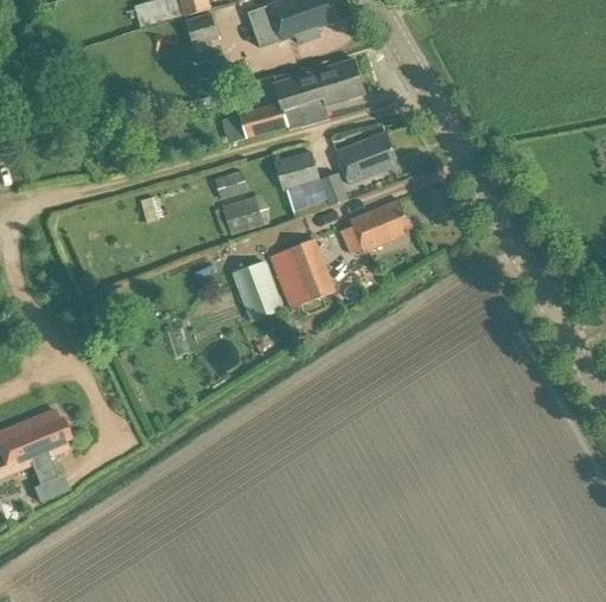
[(185,15),(209,8),(206,0),(184,0),(180,0),(185,15)]
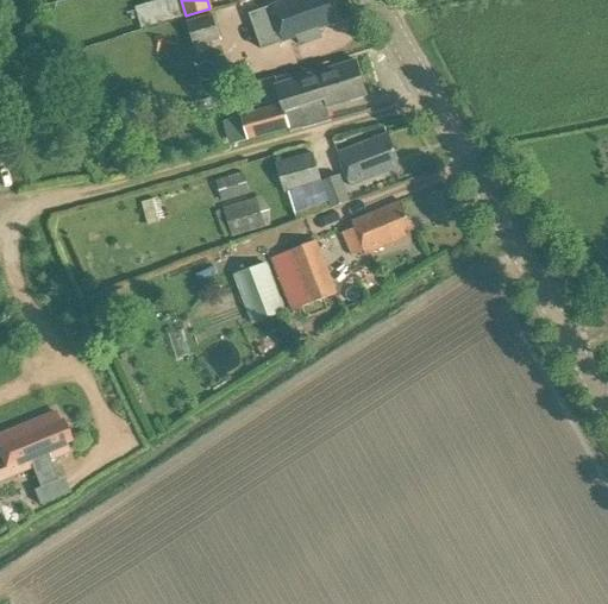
[(282,0),(249,12),(261,46),(282,38),(283,39),(298,35),(300,43),(320,36),(317,27),(334,20),(327,0),(282,0)]
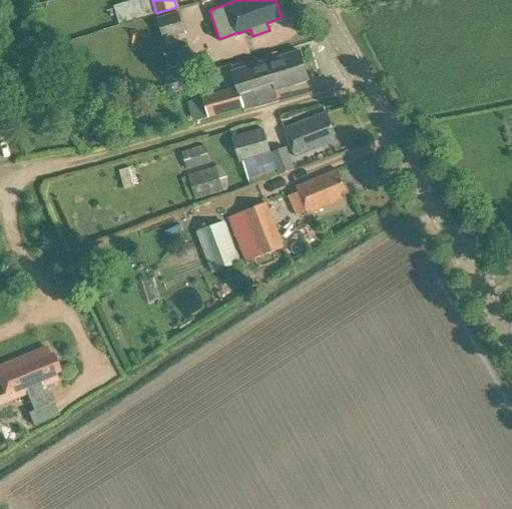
[(184,32),(177,10),(156,17),(163,38),(184,32)]
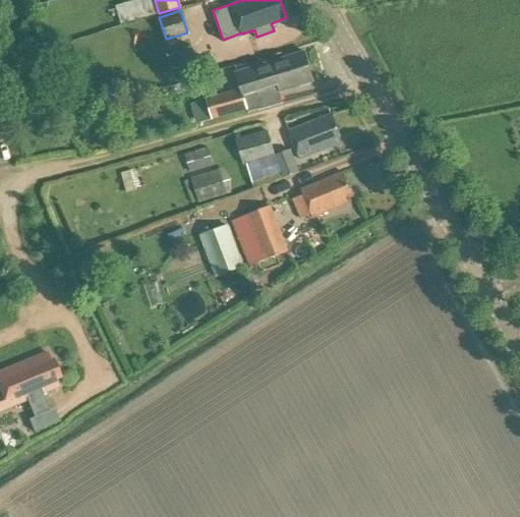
[(279,91),(311,80),(302,51),(235,70),(239,88),(206,98),(212,118),(246,108),(246,110),(257,107),(252,91),(276,83),(279,91)]
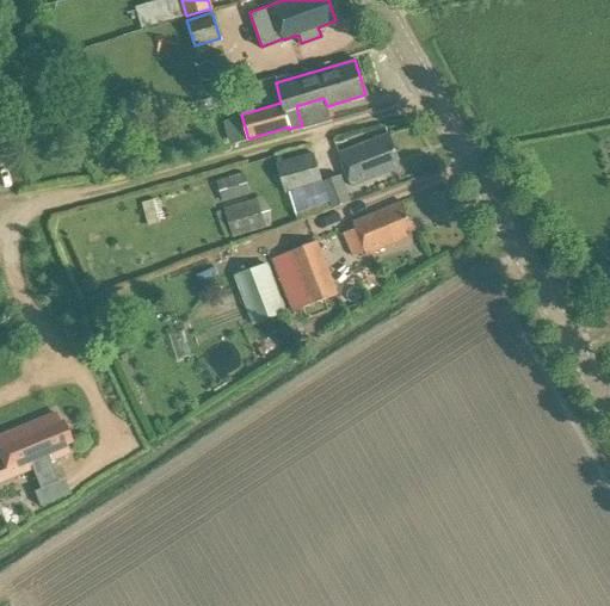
[(247,138),(242,121),(229,124),(234,142),(247,138)]
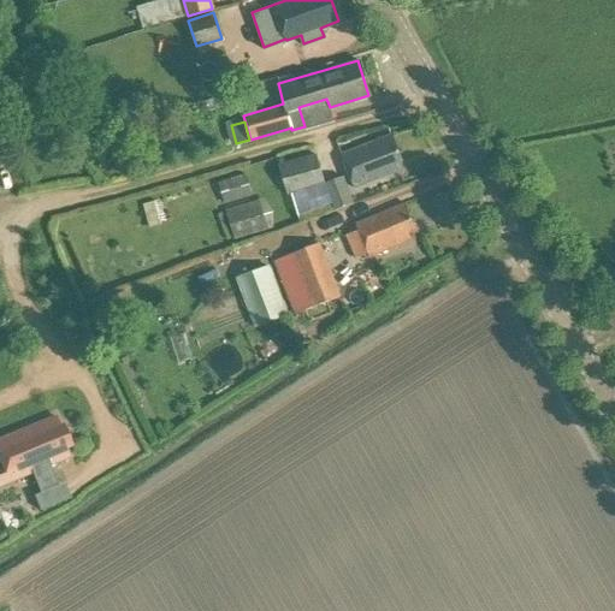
[(395,161),(401,159),(391,134),(341,153),(354,187),(398,168),(395,161)]
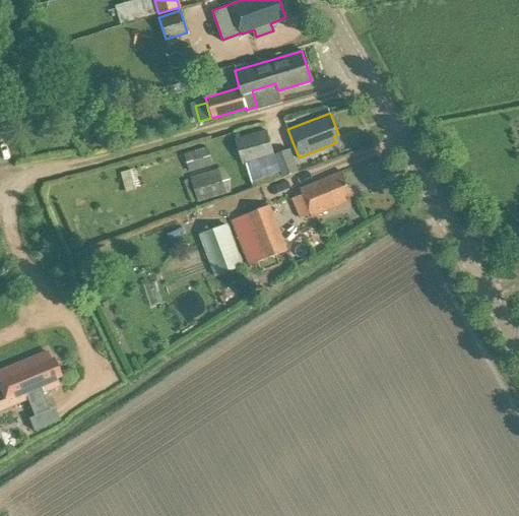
[(242,163),(244,163),(273,153),(266,130),(235,138),(242,163)]
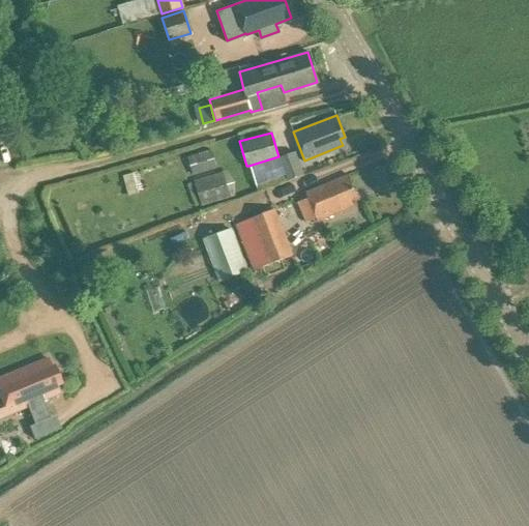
[(134,190),(215,166),(211,150),(128,172),(134,190)]
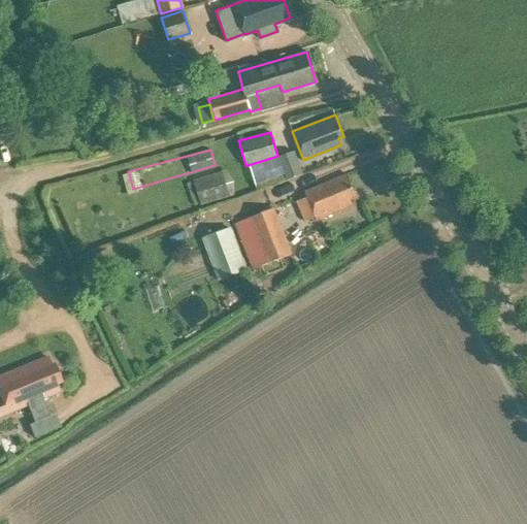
[(284,177),(300,173),(294,152),(277,156),(248,165),(253,184),(284,174),(284,177)]
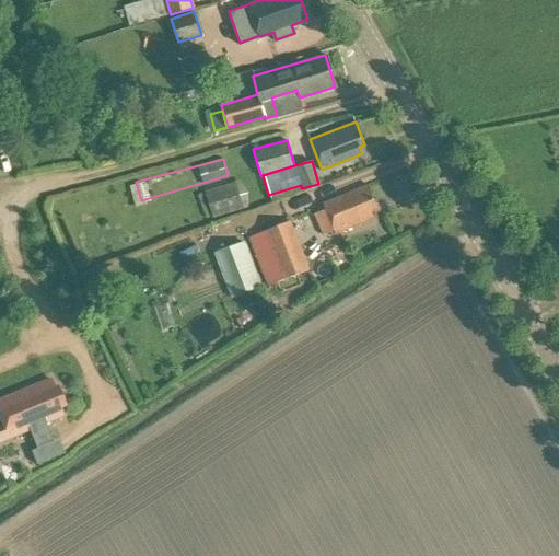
[(240,178),(205,189),(213,220),(248,209),(240,178)]
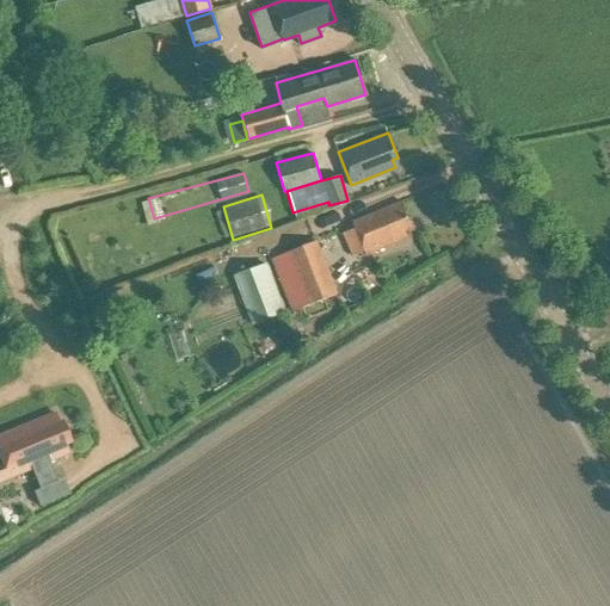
[(404,228),(411,226),(401,199),(352,221),(355,227),(343,232),(352,254),(364,249),(365,253),(407,235),(404,228)]
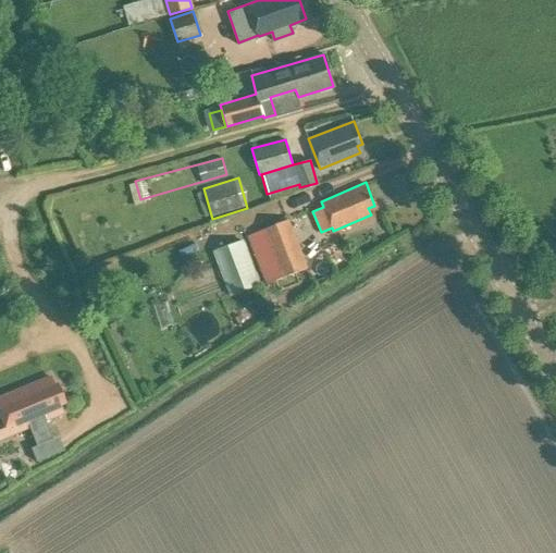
[(266,283),(307,267),(287,219),(247,234),(266,283)]
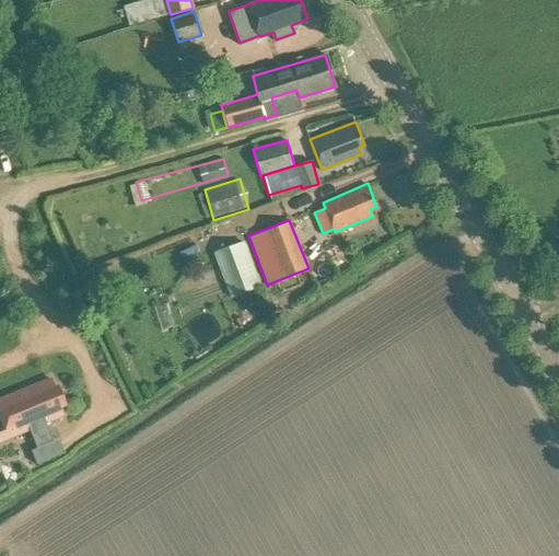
[(263,285),(244,240),(214,252),(232,297),(263,285)]
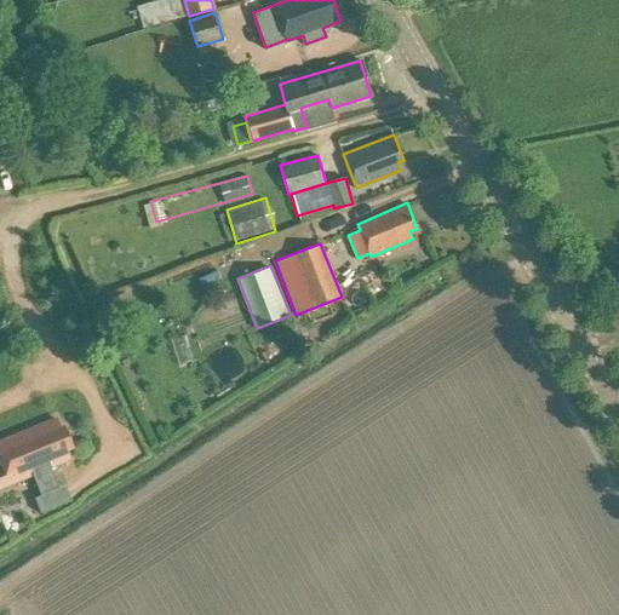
[(63,448),(69,446),(61,426),(57,427),(53,419),(0,440),(0,463),(4,471),(0,472),(0,486),(30,472),(39,493),(32,495),(39,512),(69,500),(62,483),(56,486),(47,466),(67,458),(63,448)]
